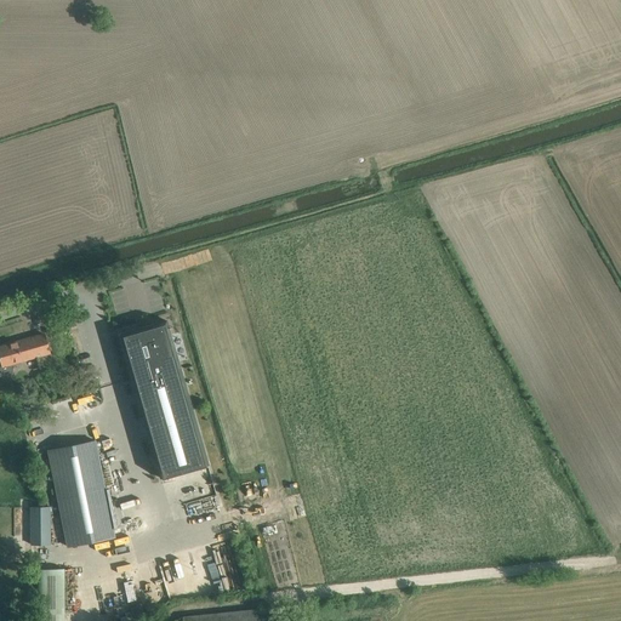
[(153,326),(137,330),(137,329),(119,334),(129,365),(130,365),(134,379),(132,380),(161,478),(208,465),(166,320),(153,324),(153,326)]
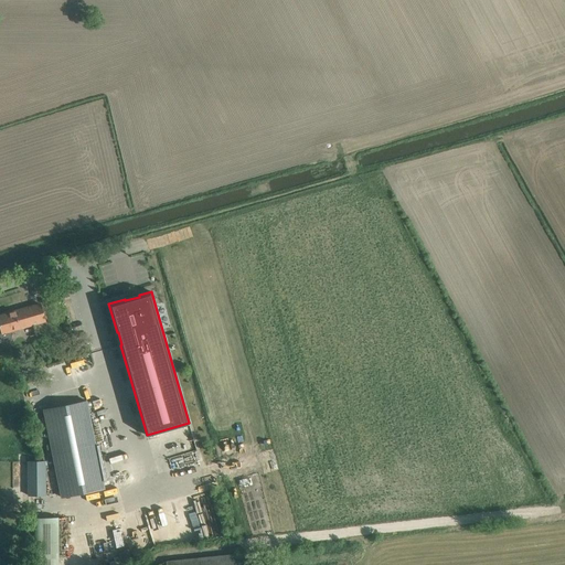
[(0,327),(0,341),(12,338),(10,331),(45,321),(40,304),(0,315),(0,324),(1,328),(0,327)]
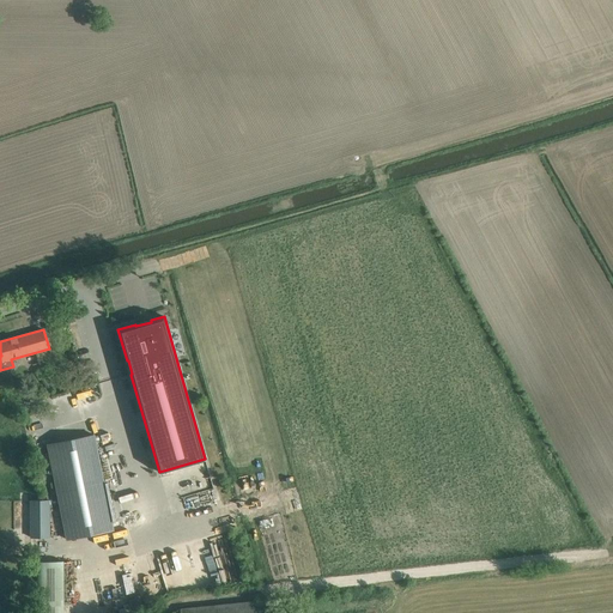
[(114,530),(95,435),(47,444),(66,540),(114,530)]
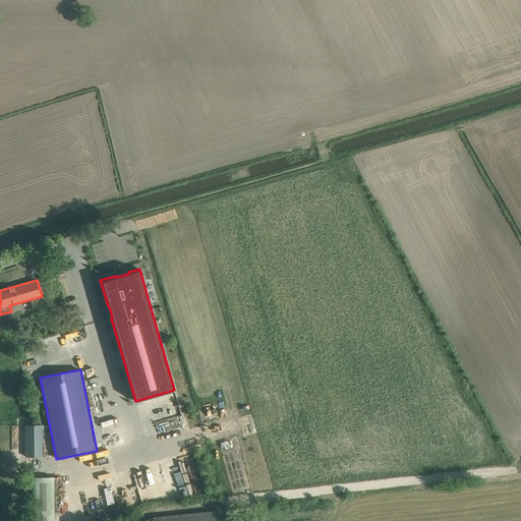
[(42,457),(42,425),(25,425),(25,457),(42,457)]
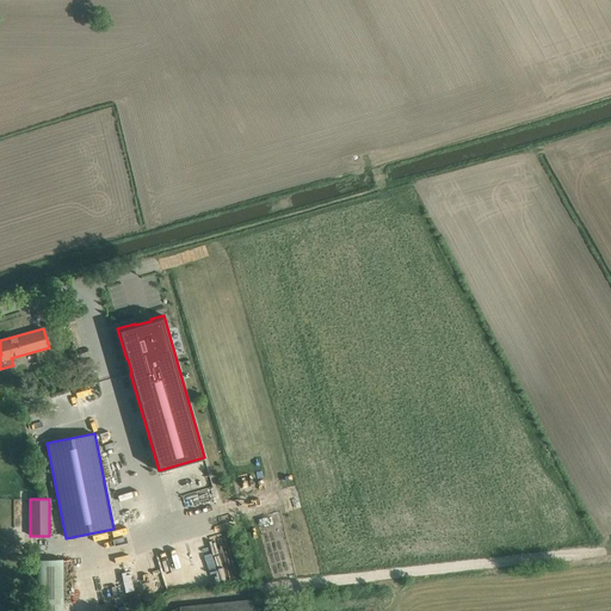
[(37,610),(62,610),(63,560),(37,560),(37,610)]
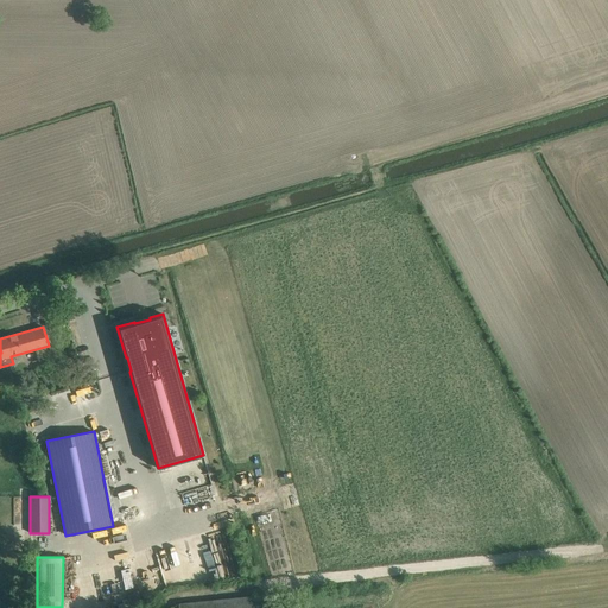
[(251,607),(249,596),(179,605),(178,607),(251,607)]
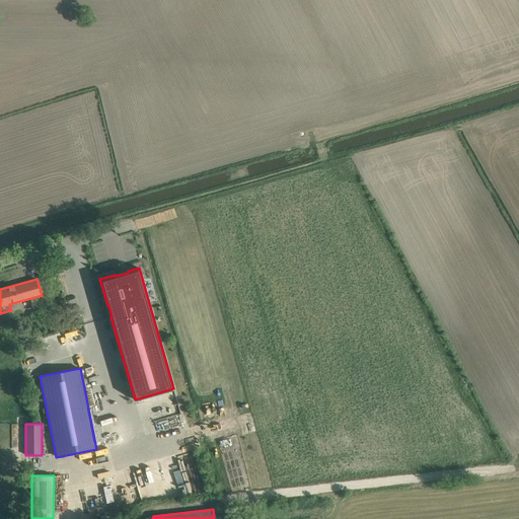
All buildings are outlined.
